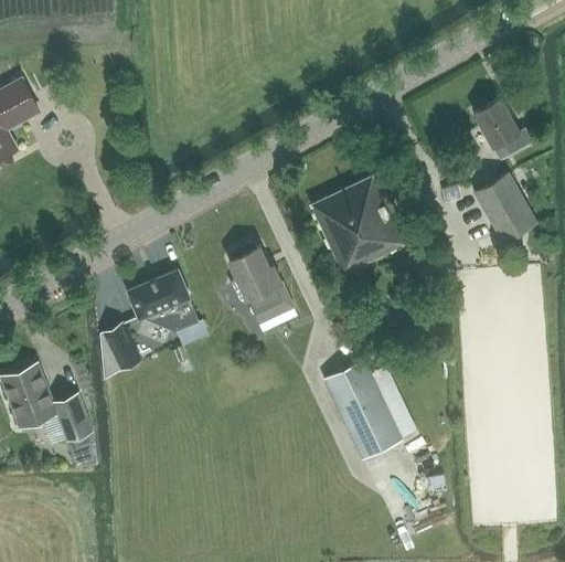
[(0,159),(17,150),(6,131),(39,113),(21,82),(0,93),(0,159)]
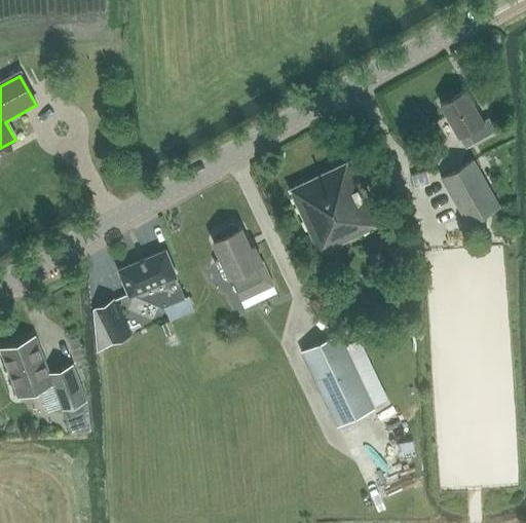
[(475,146),(496,133),(489,120),(484,123),(466,92),(441,107),(459,139),(467,134),(475,146)]
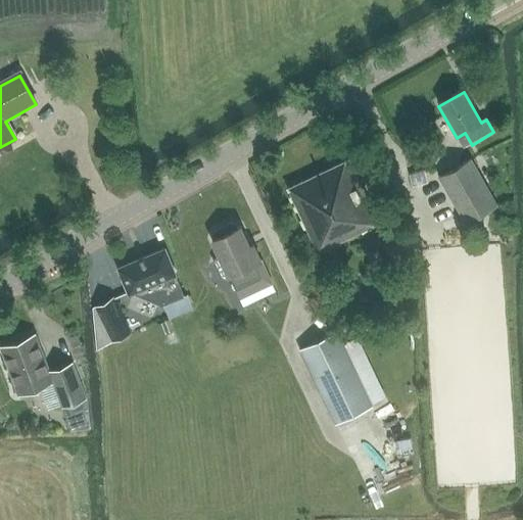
[(319,254),(380,225),(349,161),(288,191),(319,254)]
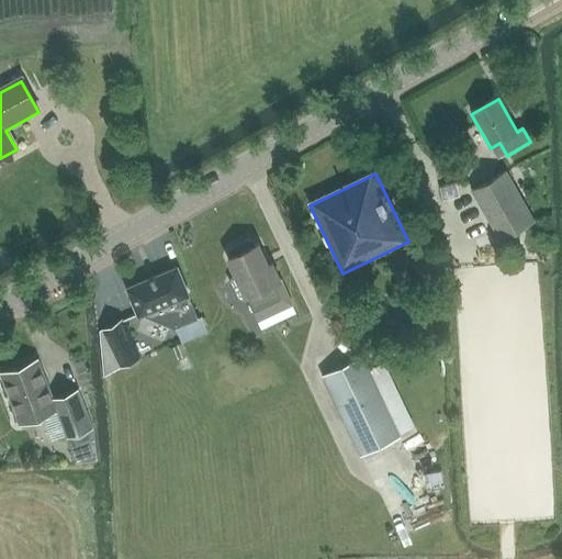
[(501,243),(536,223),(506,174),(472,193),(501,243)]
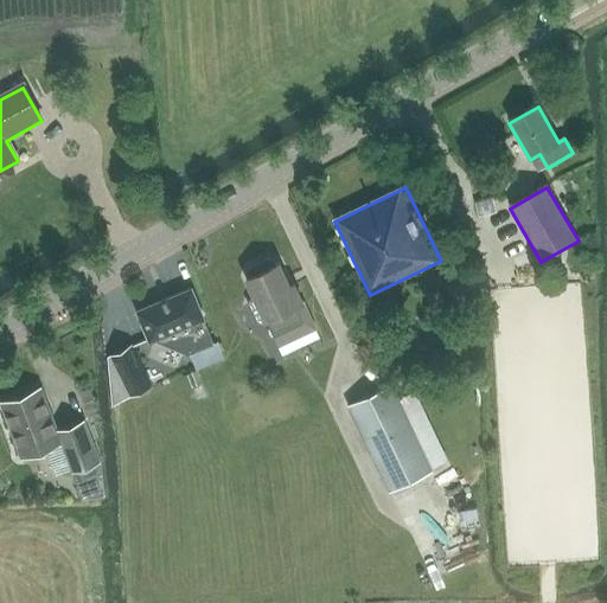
[(274,340),(287,333),(306,325),(298,307),(302,305),(294,287),(289,289),(279,265),(274,268),(273,264),(268,263),(248,271),(248,276),(249,280),(247,281),(255,300),(250,302),(249,308),(256,322),(261,325),(266,322),(274,340)]
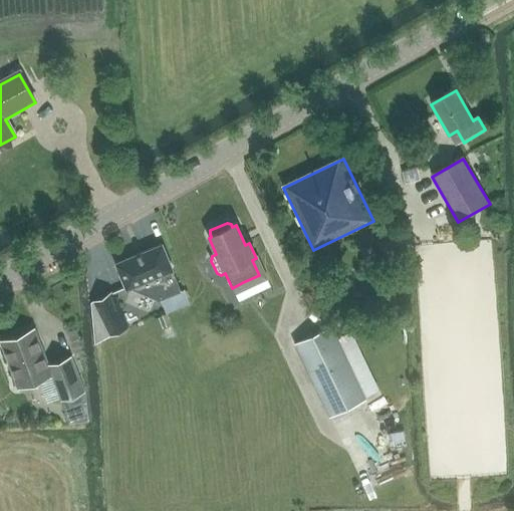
[(126,292),(132,289),(158,300),(158,302),(181,293),(173,273),(173,272),(163,246),(115,266),(126,292)]
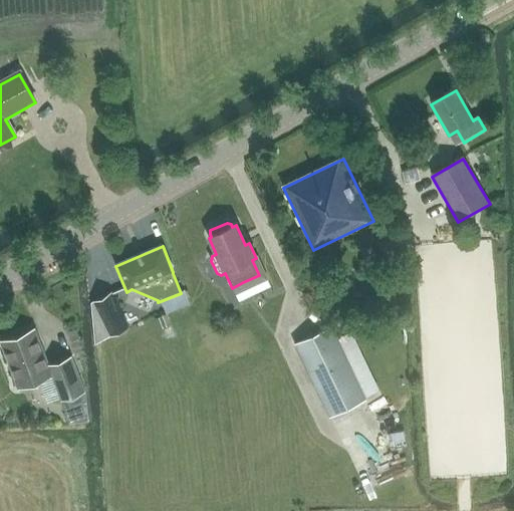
[(111,337),(129,329),(111,294),(94,302),(111,337)]
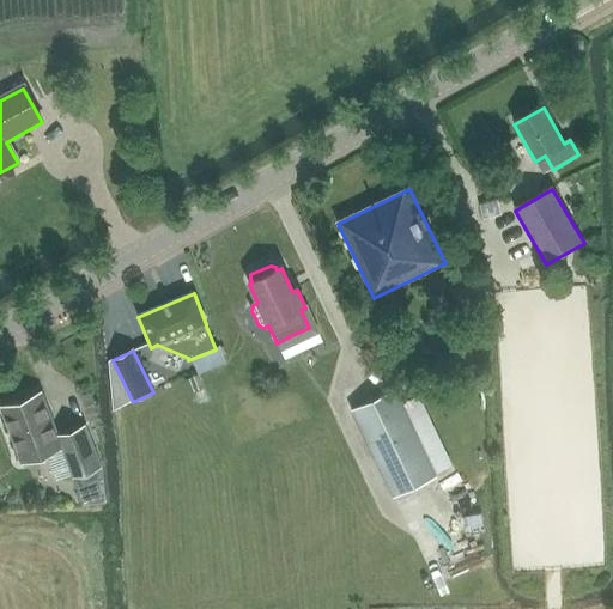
[(395,391),(351,412),(393,500),(437,479),(395,391)]
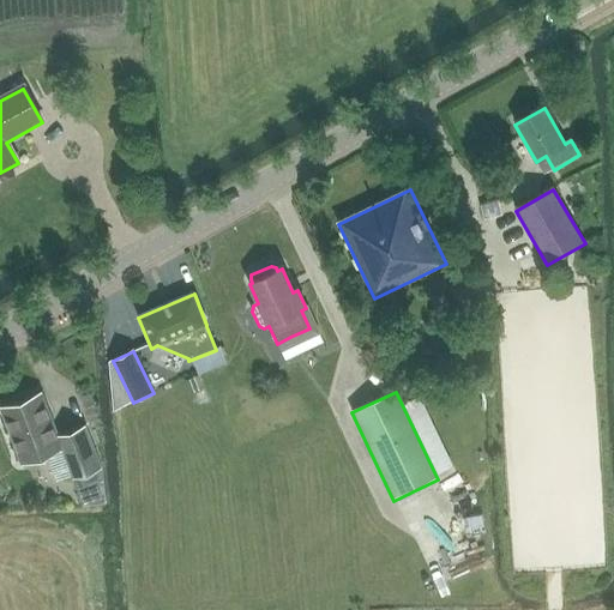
[(26,400),(1,411),(16,447),(22,465),(47,456),(62,451),(73,479),(101,470),(85,427),(58,438),(42,396),(28,402),(26,400)]
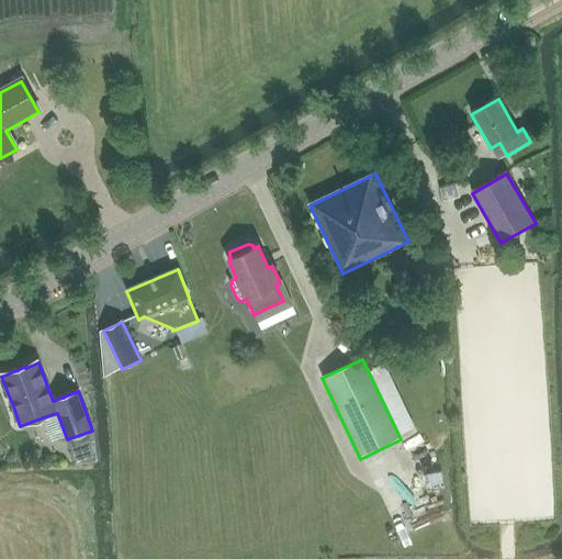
[(405,507),(396,513),(405,529),(415,525),(405,507)]
